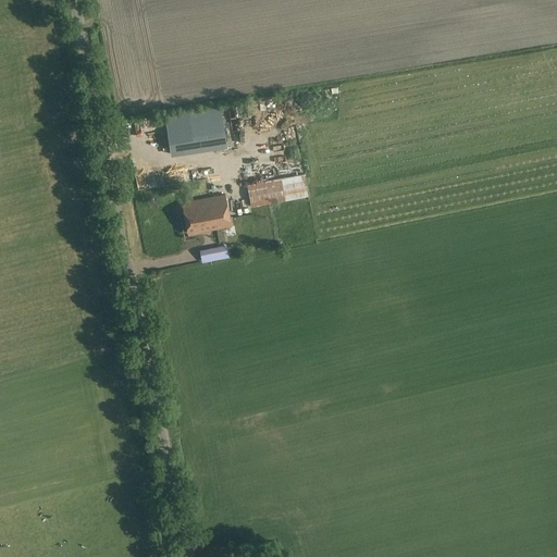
[(221,104),(168,114),(174,155),(227,145),(221,104)]
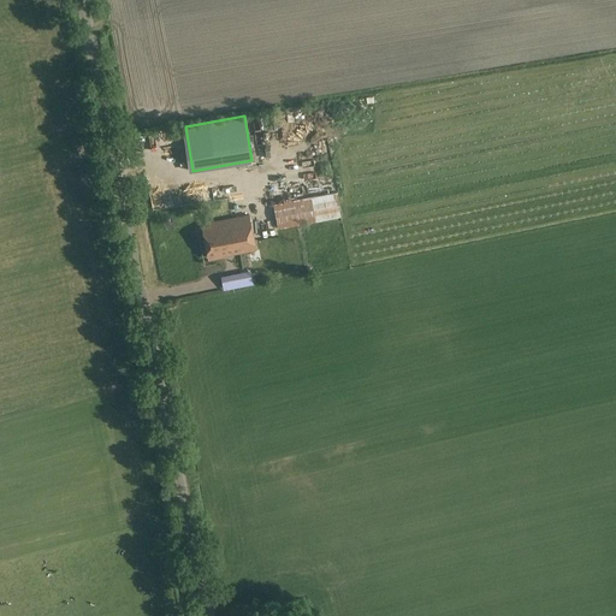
[(342,217),(337,193),(273,205),(278,229),(342,217)]
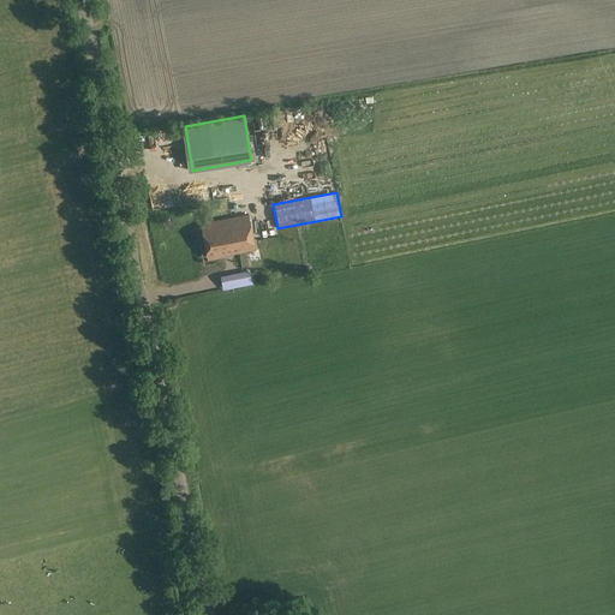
[(251,216),(263,215),(263,202),(251,203),(251,216)]
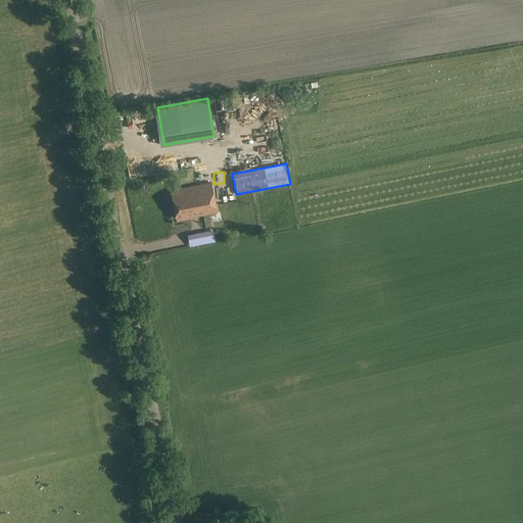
[(212,189),(211,184),(172,191),(177,220),(217,212),(215,198),(222,196),(221,188),(212,189)]
